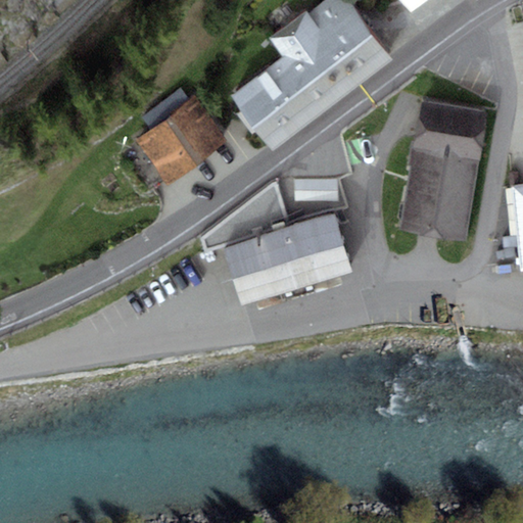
[(270,38),(284,56),(231,95),(273,150),(394,60),(349,0),(324,0),(307,12),(306,10),(270,38)]
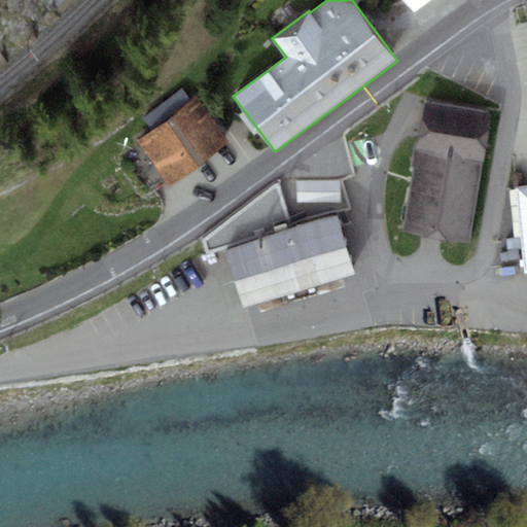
[(405,0),(418,13),(431,0),(405,0)]
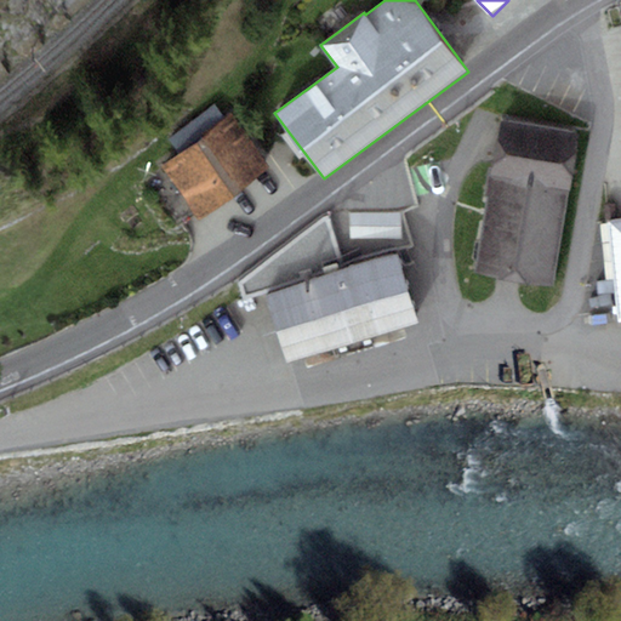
[(180,154),(163,166),(200,218),(272,167),(232,113),(224,118),(216,104),(169,138),(180,154)]
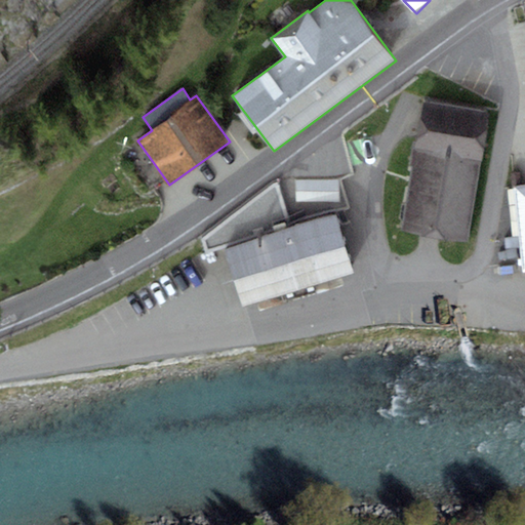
[(421,103),(413,152),(481,163),(489,115),(421,103)]
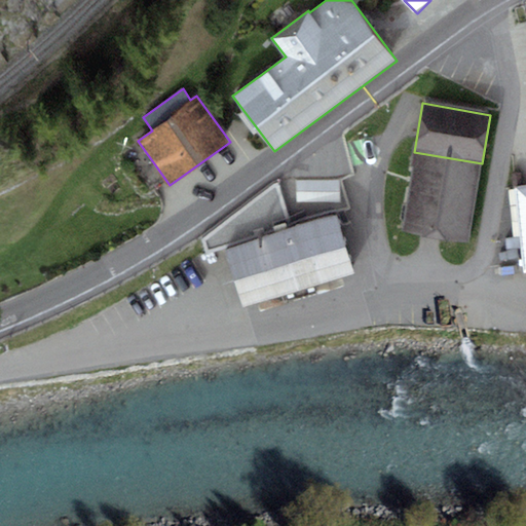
[(482,163),(414,152),(401,231),(468,243),(482,163)]
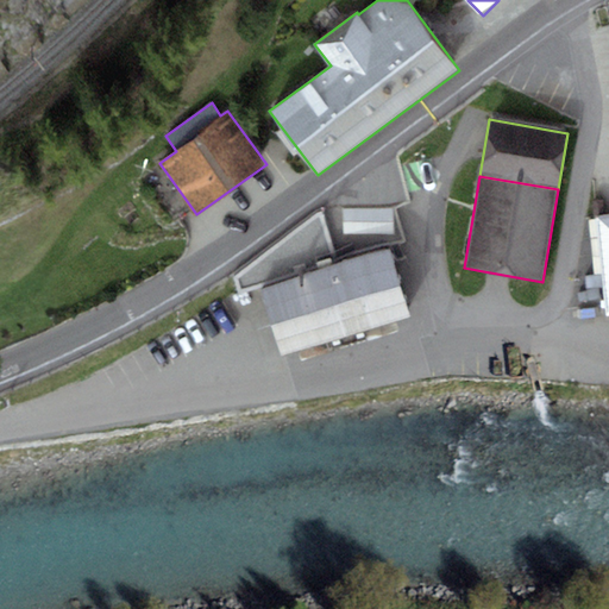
[(397,234),(396,200),(345,201),(345,236),(397,234)]
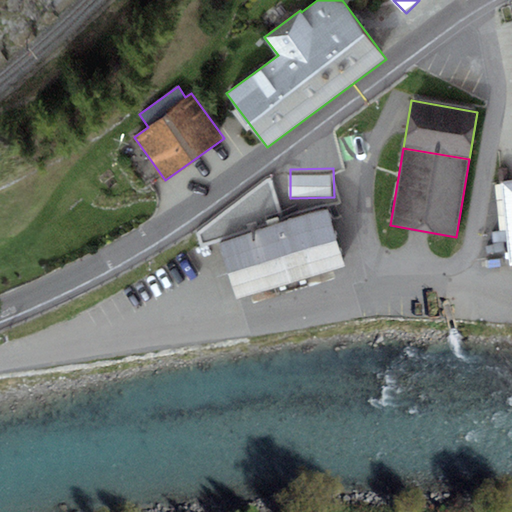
[(511,180),(501,182),(509,265),(511,264),(511,180)]
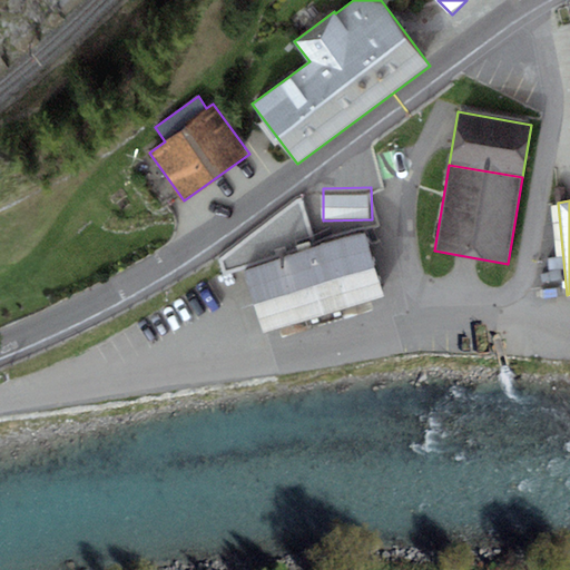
[(245,269),(255,303),(375,266),(364,233),(245,269)]
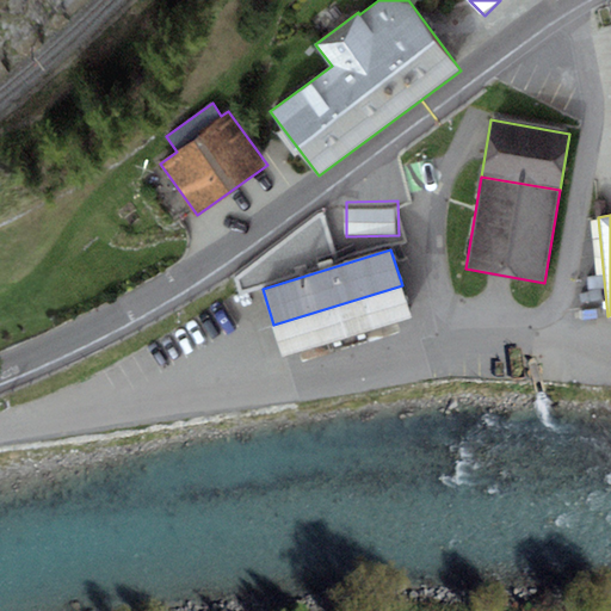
[(412,318),(402,285),(273,325),(283,357),(412,318)]
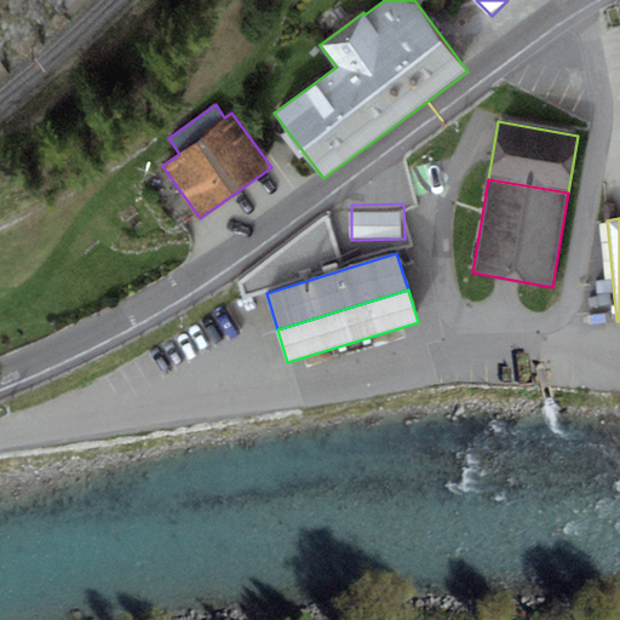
All buildings are outlined.
